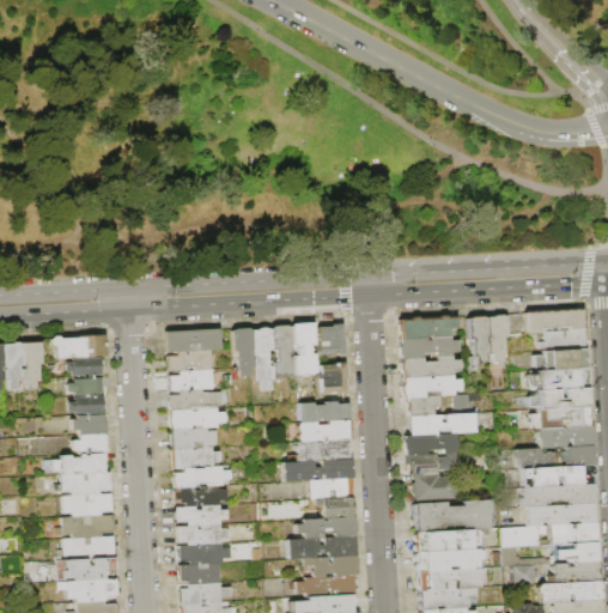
[(528,310),(587,308),(588,328),(587,328),(570,329),(570,326),(543,328),(543,331),(528,332),(528,310)]
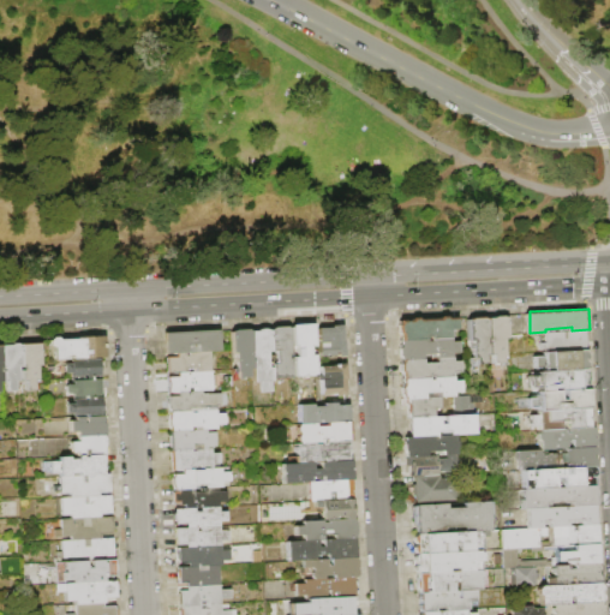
[(453,336),(404,340),(402,334),(400,333),(400,324),(404,320),(413,320),(416,317),(420,316),(423,318),(442,318),(443,315),(449,315),(450,317),(461,316),(461,318),(460,318),(461,328),(453,329),(453,336)]
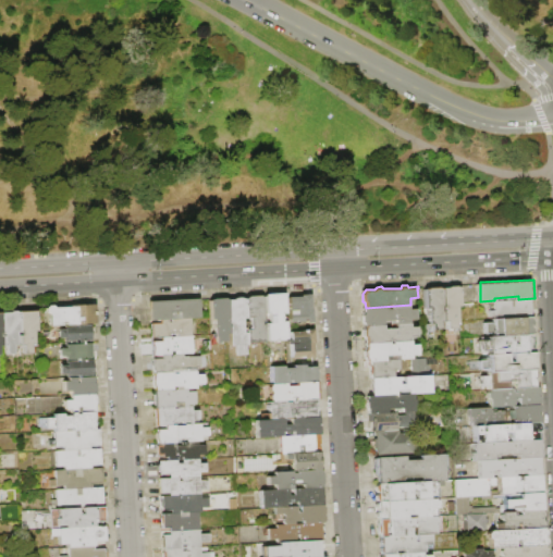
[(446,321),(444,287),(449,287),(451,285),(458,285),(461,286),(462,286),(463,306),(461,306),(461,321),(458,321),(458,327),(450,329),(450,321),(446,321)]
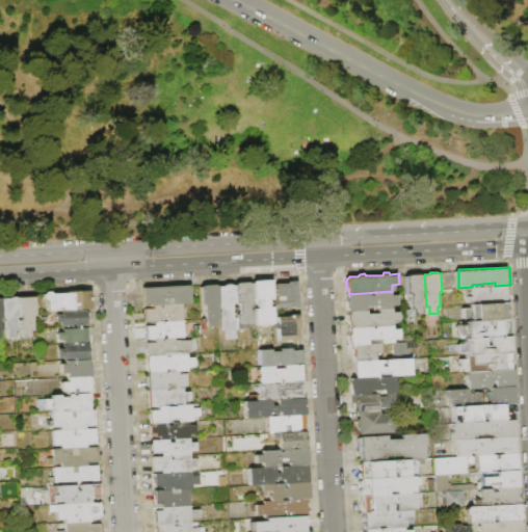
[(407,274),(408,274),(411,273),(420,273),(422,274),(424,274),(426,307),(423,307),(424,314),(415,315),(415,309),(413,309),(412,293),(408,293),(407,274)]
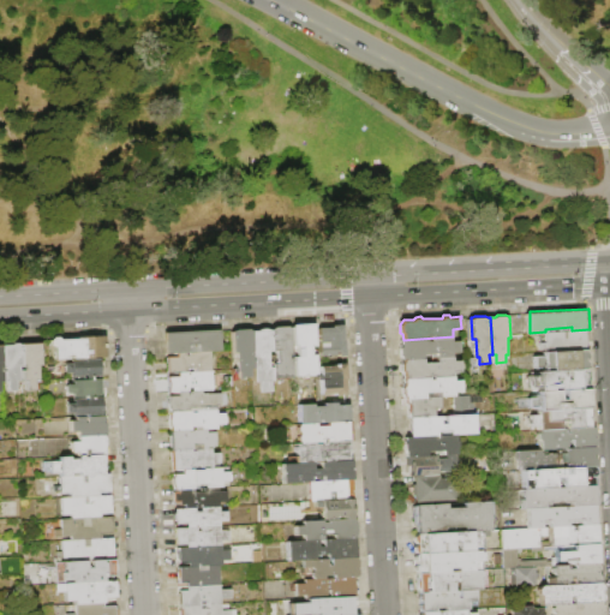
[(294,324),(316,323),(317,346),(312,347),(314,354),(318,354),(320,374),(315,376),(310,376),(309,375),(306,375),(305,376),(300,377),(298,375),(294,324)]
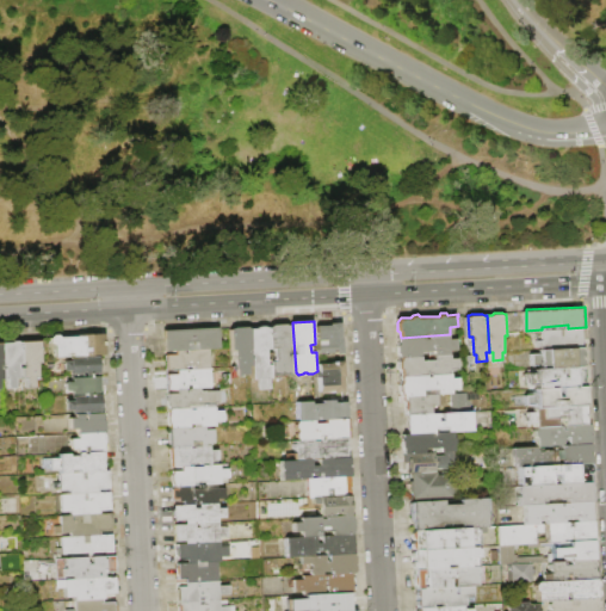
[(320,326),(333,325),(333,323),(342,322),(344,338),(345,338),(346,353),(336,355),(335,352),(321,353),(320,326)]
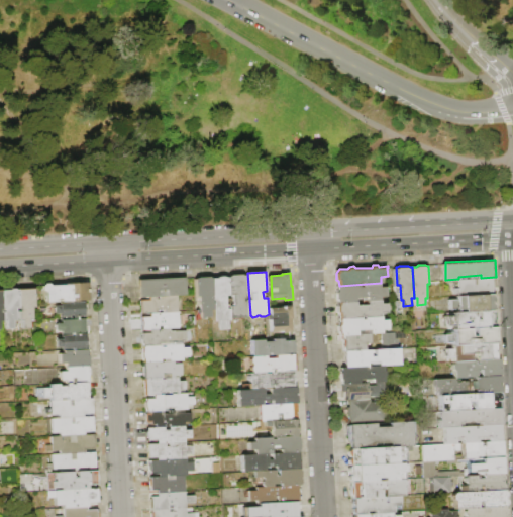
[(246,276),(248,317),(232,318),(232,308),(231,306),(235,306),(234,294),(231,295),(230,278),(230,277),(231,277),(232,275),(243,275),(245,276),(246,276)]
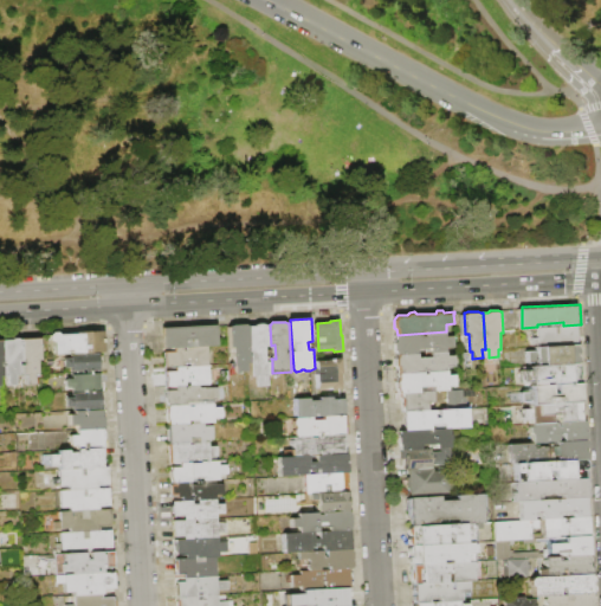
[(166,328),(219,324),(220,346),(211,347),(178,348),(167,349),(166,328)]
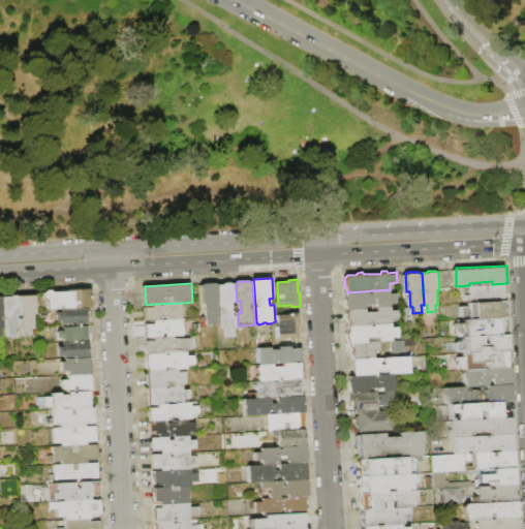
[(219,285),(220,317),(218,317),(218,324),(208,324),(208,319),(207,319),(206,303),(203,303),(202,285),(203,285),(205,284),(216,283),(217,284),(219,284),(219,285)]
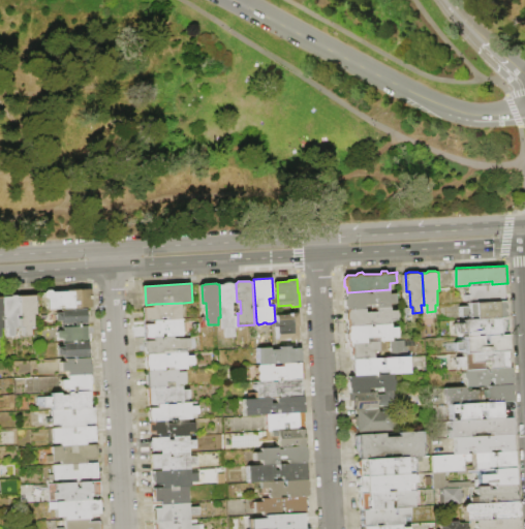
[(237,302),(234,303),(234,316),(238,315),(238,325),(238,328),(236,328),(236,337),(223,338),(223,329),(221,329),(220,317),(219,285),(224,284),(226,283),(230,283),(234,284),(236,284),(237,302)]
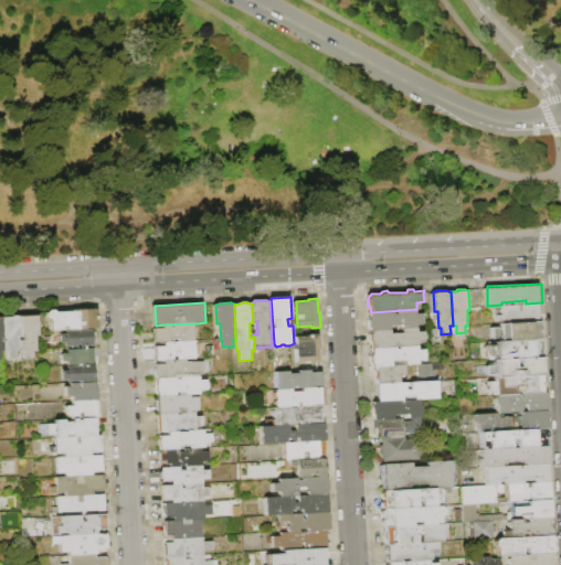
[(526,304),(541,302),(542,320),(540,320),(505,322),(505,320),(499,321),(499,315),(505,315),(504,305),(526,304)]
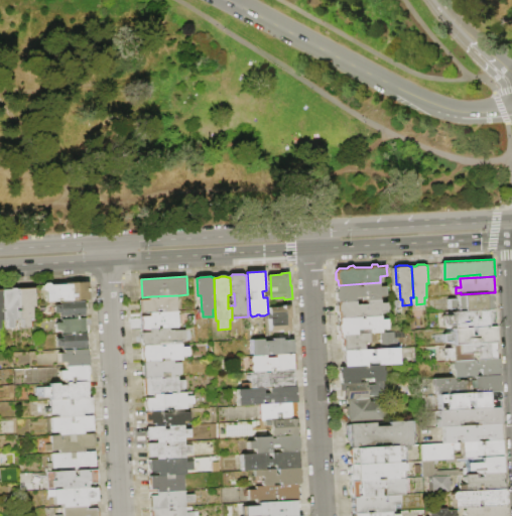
[(48,301),(47,290),(44,288),(44,284),(46,283),(50,282),(52,284),(68,284),(68,282),(90,281),(91,299),(86,299),(61,301),(48,301)]
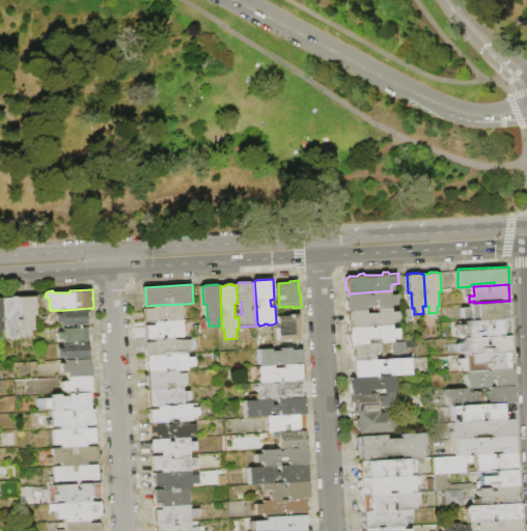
[(349,310),(349,308),(348,307),(348,300),(348,298),(348,294),(349,294),(391,290),(392,295),(398,294),(399,303),(392,304),(392,308),(349,310)]
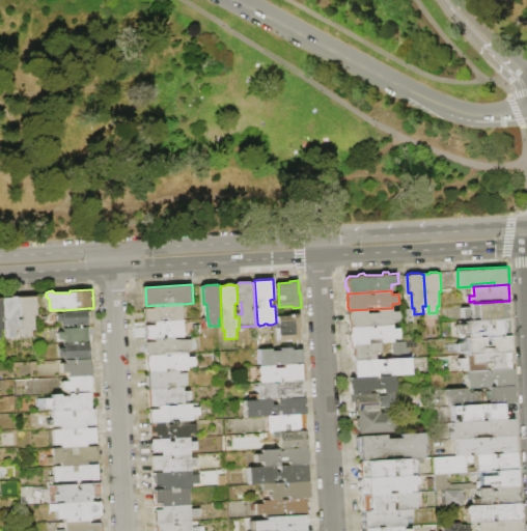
[(3,298),(11,298),(12,297),(17,296),(18,297),(19,316),(20,328),(16,328),(17,336),(8,336),(8,329),(5,329),(3,298)]
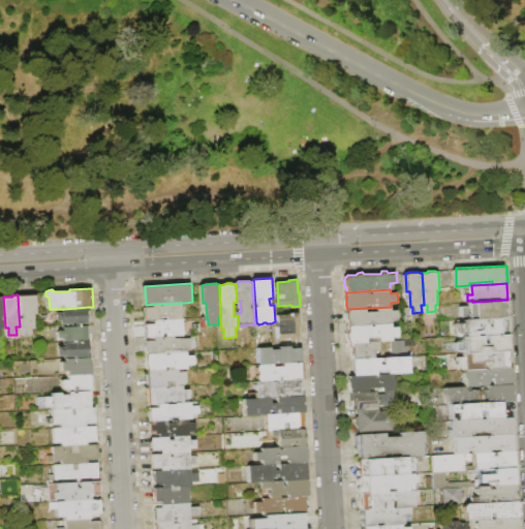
[(18,296),(37,294),(38,314),(35,314),(36,327),(33,327),(33,335),(26,335),(25,327),(22,328),(22,315),(19,315),(18,296)]
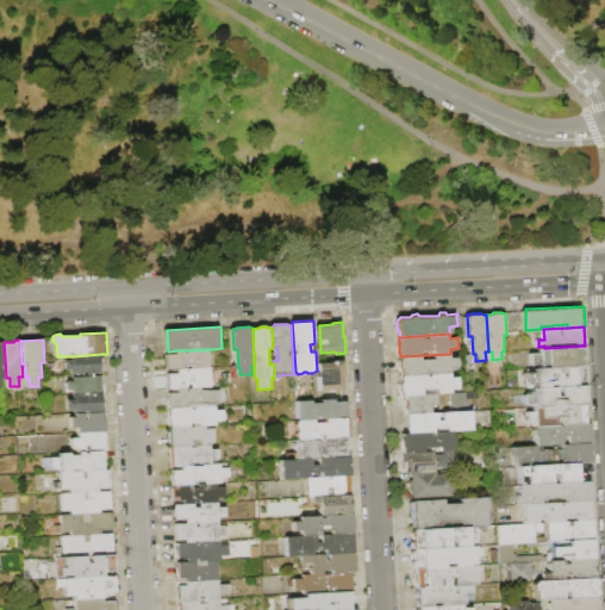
[(544,348),(582,346),(586,348),(586,353),(584,355),(584,358),(586,359),(586,362),(584,365),(543,367),(543,363),(534,363),(532,353),(542,352),(542,348),(544,348)]
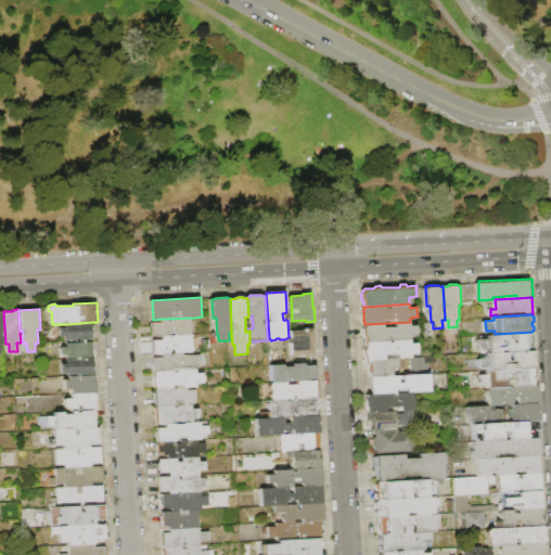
[(163,319),(193,318),(194,335),(164,336),(154,337),(153,322),(163,321),(163,319)]
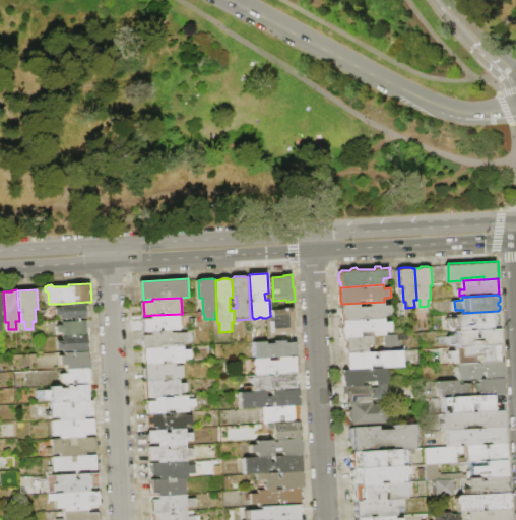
[(62,304),(86,302),(86,317),(63,318),(63,315),(57,315),(57,307),(62,307),(62,304)]
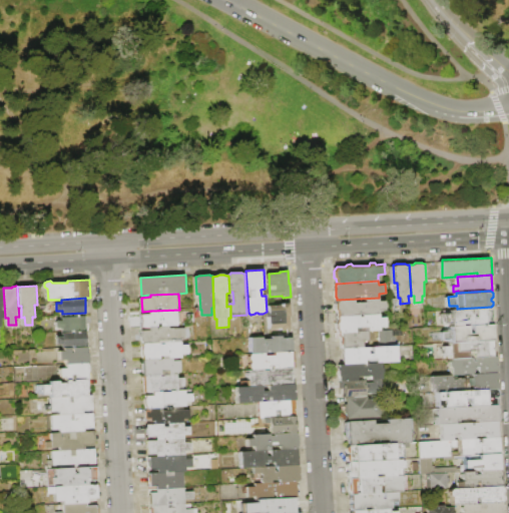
[(338,316),(338,312),(336,310),(336,302),(337,301),(337,300),(379,298),(379,301),(386,301),(387,309),(380,310),(380,314),(338,316)]
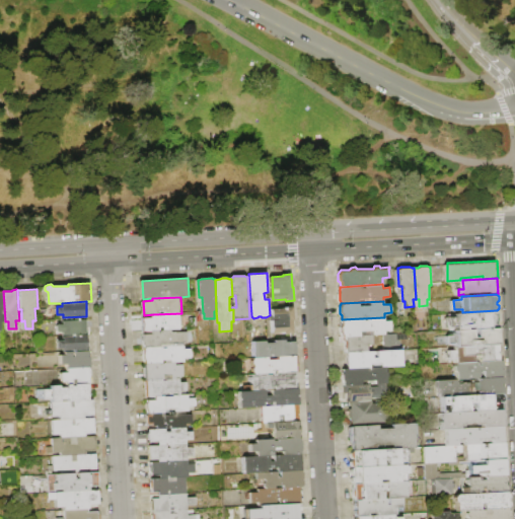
[(273,309),(286,308),(286,307),(294,307),(295,320),(294,320),(295,334),(286,334),(286,331),(275,332),(274,320),(279,320),(279,316),(274,317),(273,309)]
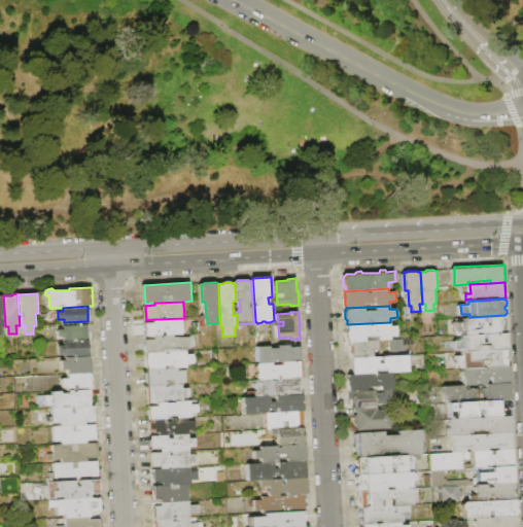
[(469,317),(504,315),(506,315),(507,332),(506,332),(465,335),(464,331),(456,331),(455,321),(464,321),(464,318),(469,317)]
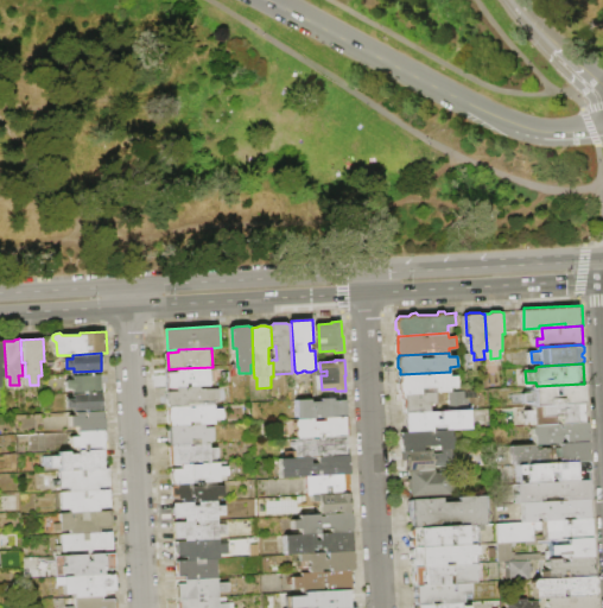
[(213,367),(214,386),(203,386),(181,387),(170,388),(169,372),(179,371),(179,368),(213,367)]
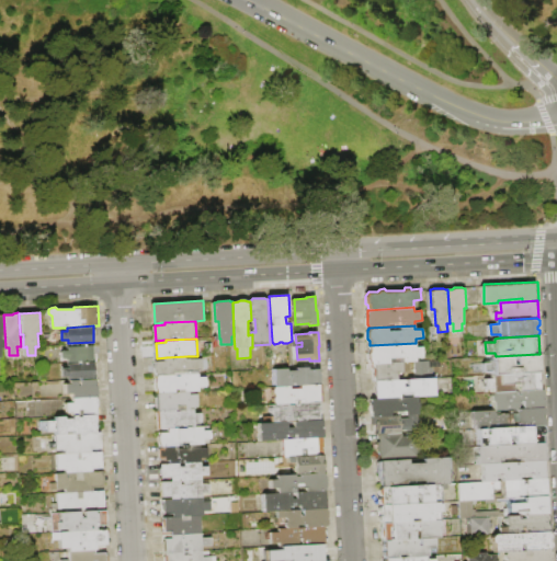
[(68,343),(93,342),(94,361),(69,362),(69,358),(63,358),(63,350),(68,350),(68,343)]
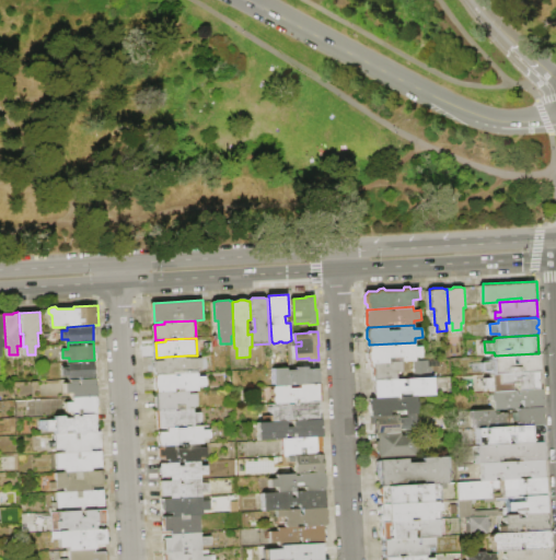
[(374,362),(370,362),(370,361),(368,360),(368,351),(369,350),(369,345),(415,342),(415,346),(421,345),(423,356),(416,357),(416,360),(403,360),(374,362)]
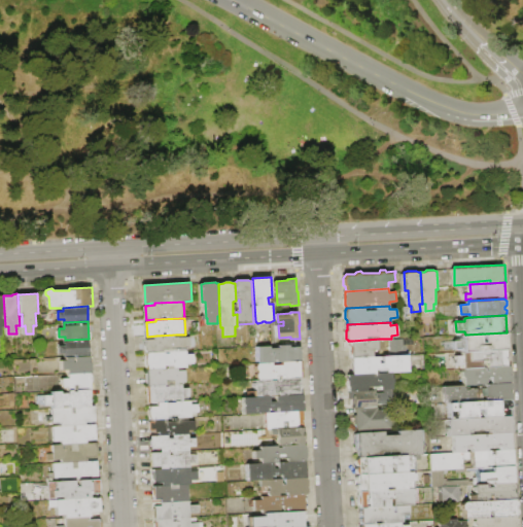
[(465,335),(506,332),(507,337),(509,337),(509,343),(507,345),(507,349),(464,352),(464,348),(456,349),(456,341),(463,340),(463,335),(465,335)]
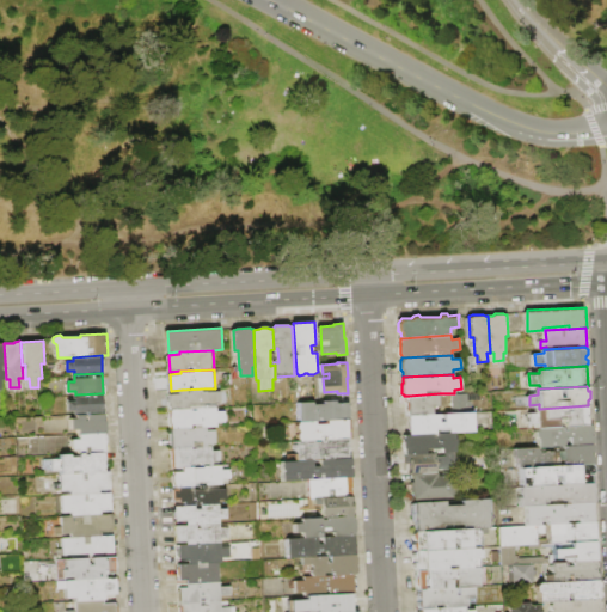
[(182,390),(204,389),(204,392),(222,391),(224,404),(219,404),(219,407),(173,409),(172,409),(171,407),(171,399),(172,395),(182,393),(182,390)]
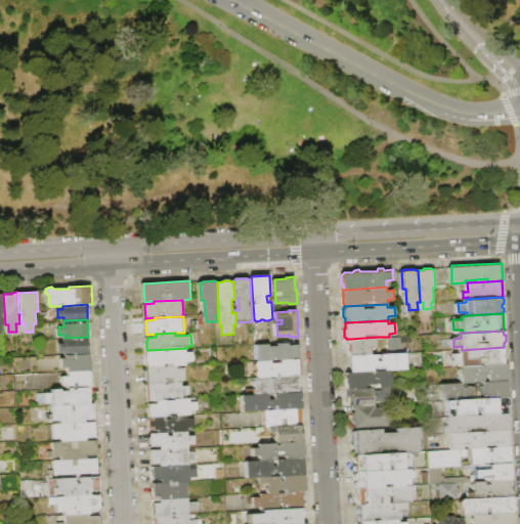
[(390,337),(403,336),(404,347),(406,346),(407,351),(391,352),(390,337)]
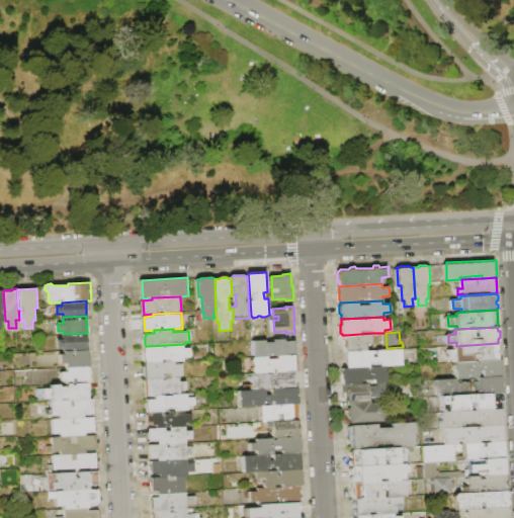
[(64,334),(87,333),(88,349),(65,350),(64,347),(59,348),(58,339),(64,339),(64,334)]
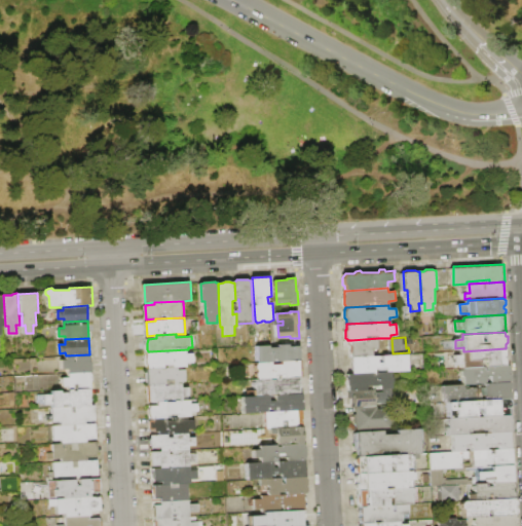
[(352,357),(351,352),(350,352),(349,344),(351,344),(351,340),(378,338),(379,348),(373,348),(374,355),(352,357)]
